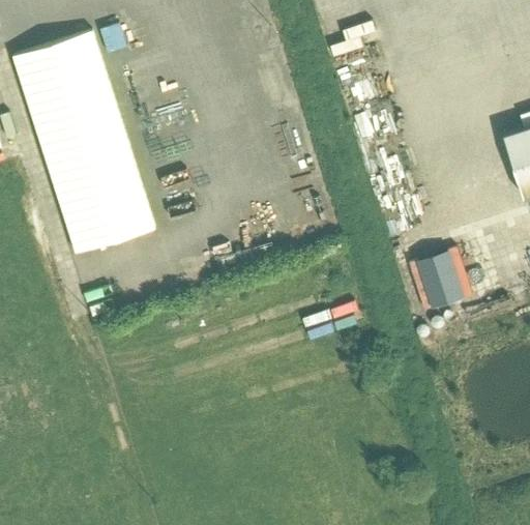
[(343,42),(329,47),(331,56),(377,44),(371,22),(340,30),(343,42)]
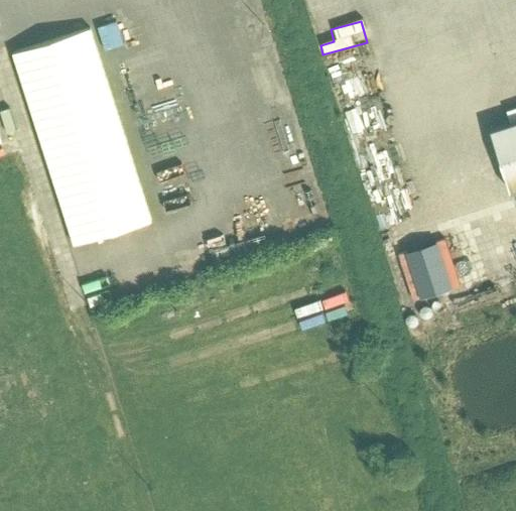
[(97,29),(103,52),(123,46),(116,23),(97,29)]
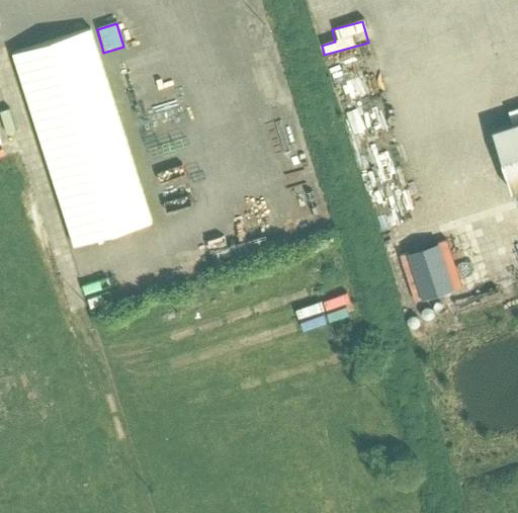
[(153,226),(90,29),(12,55),(74,250),(153,226)]
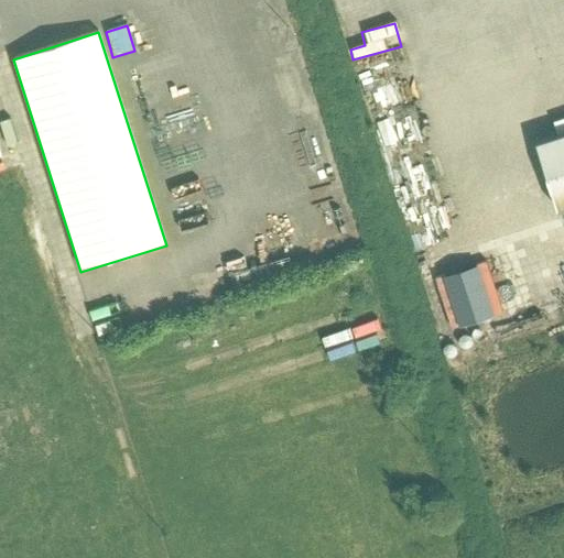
[(563,118),(550,123),(554,134),(563,131),(563,118)]
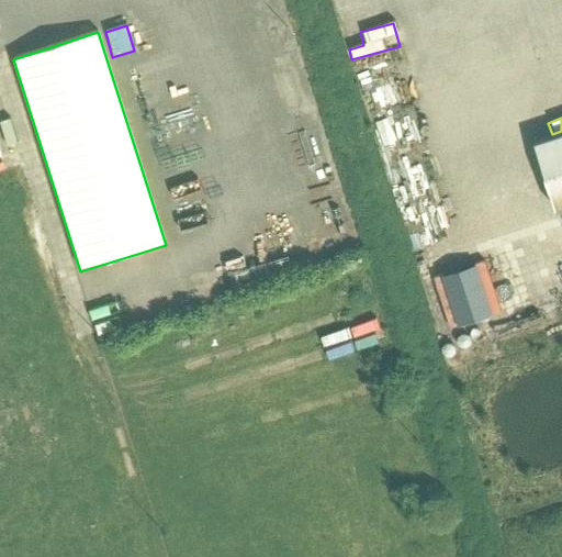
[(561,133),(534,142),(554,210),(561,208),(561,133)]
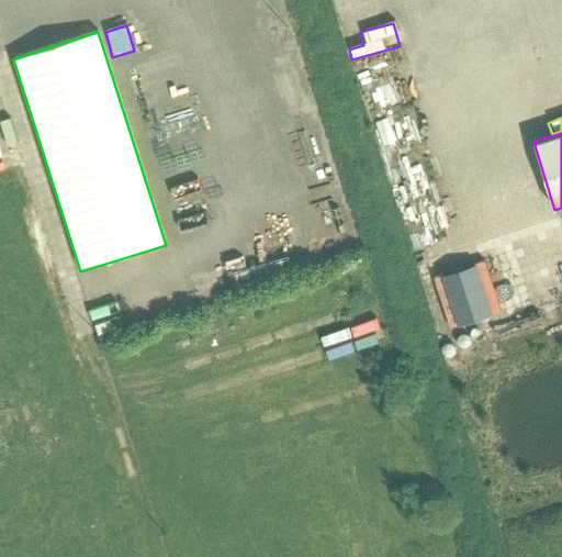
[(447,330),(501,313),(484,262),(434,278),(444,308),(440,309),(447,330)]
